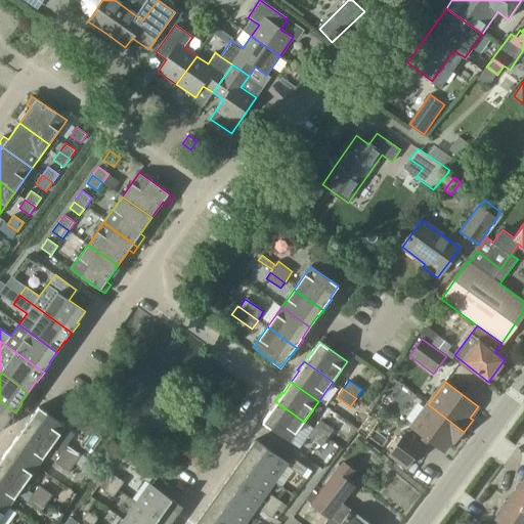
[(15,412),(0,401),(0,431),(7,421),(9,422),(15,412)]
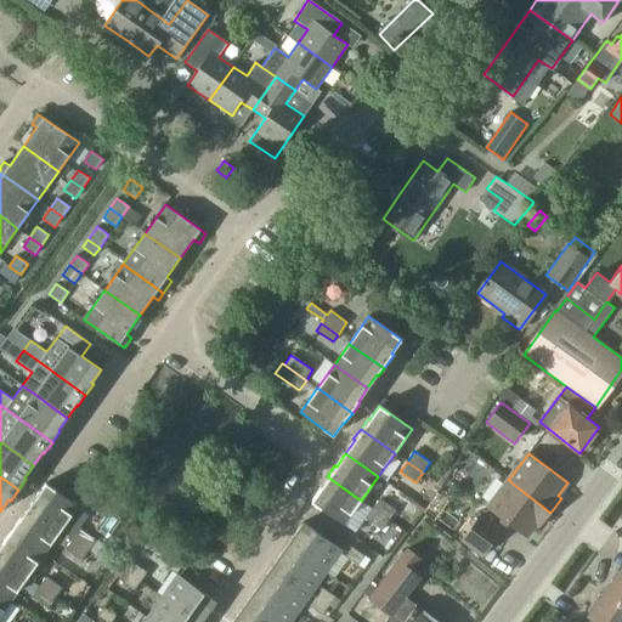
[(320,487),(321,488),(311,502),(344,525),(361,501),(327,476),(320,487)]
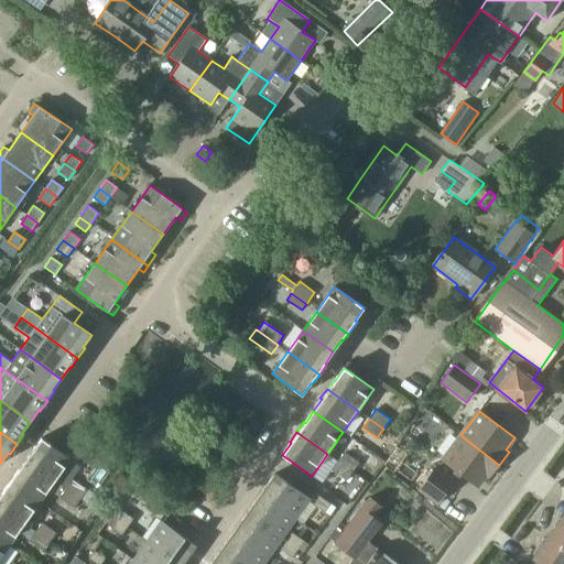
[(499,465),(461,435),(442,461),(478,487),(487,475),(489,477),(499,465)]
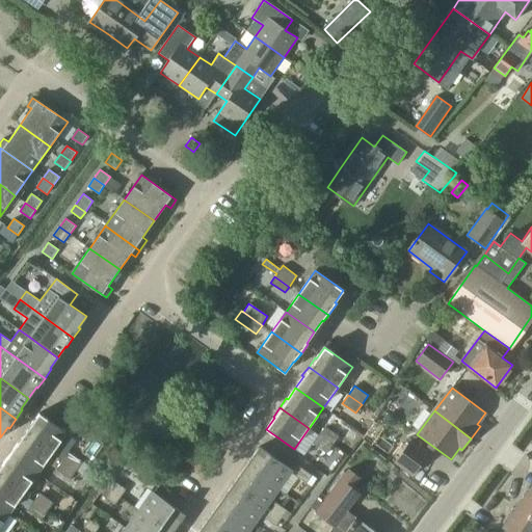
[(31,424),(30,423),(23,432),(53,453),(68,432),(40,413),(31,424)]
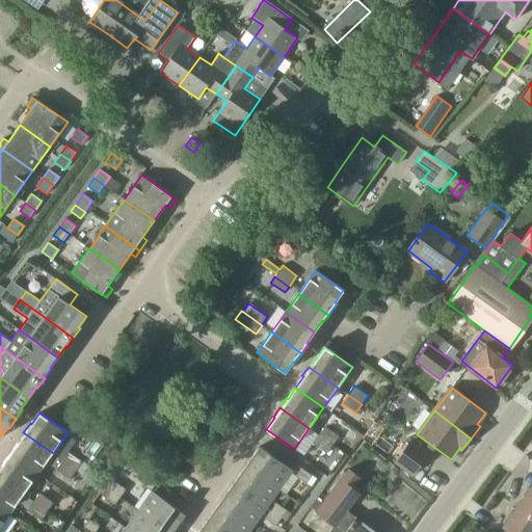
[(374,422),(362,439),(371,446),(383,429),(374,422)]
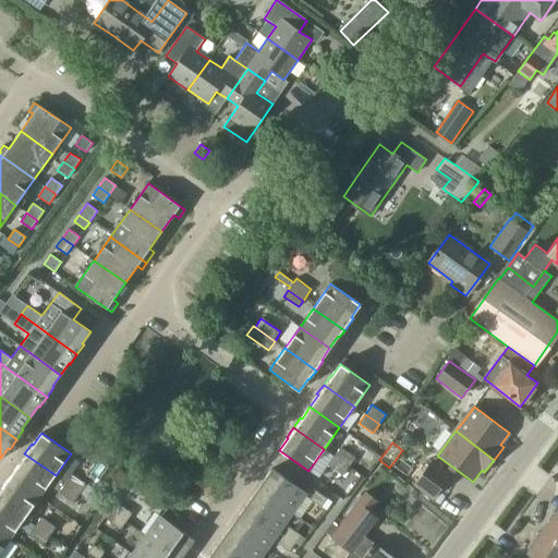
[(335,457),(349,466),(355,458),(341,447),(335,457)]
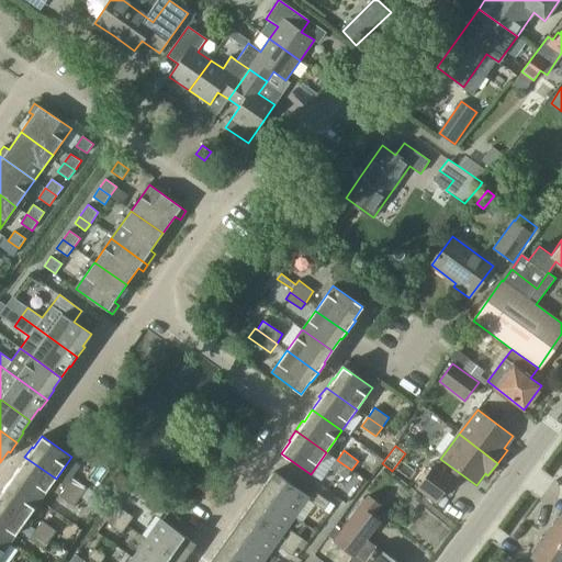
[(18,467),(19,468),(11,480),(41,501),(56,479),(24,457),(18,467)]
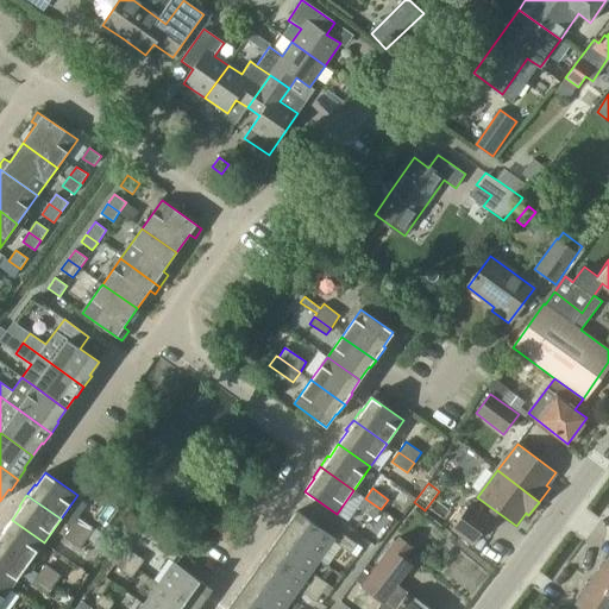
[(381,509),(365,498),(358,508),(375,520),(381,509)]
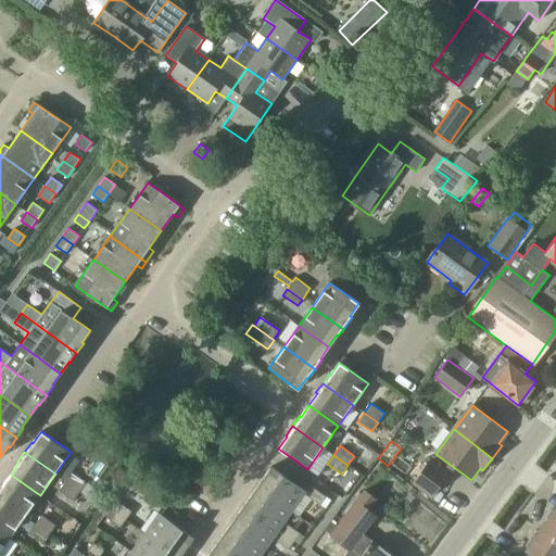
[(429,462),(422,470),(417,466),(409,478),(414,481),(413,483),(431,496),(447,476),(429,462)]
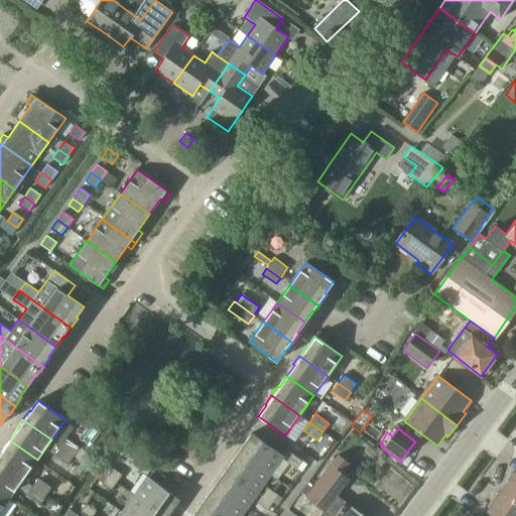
[(282,455),(252,433),(239,450),(269,473),(282,455)]
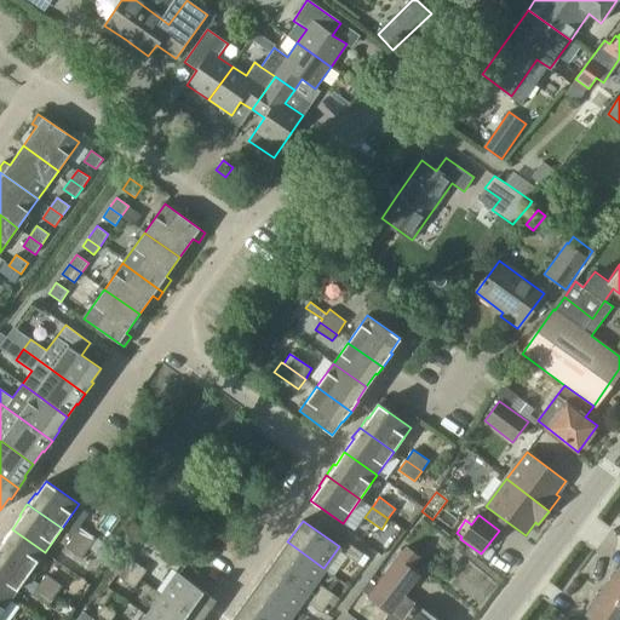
[(96,539),(80,527),(73,537),(90,549),(96,539)]
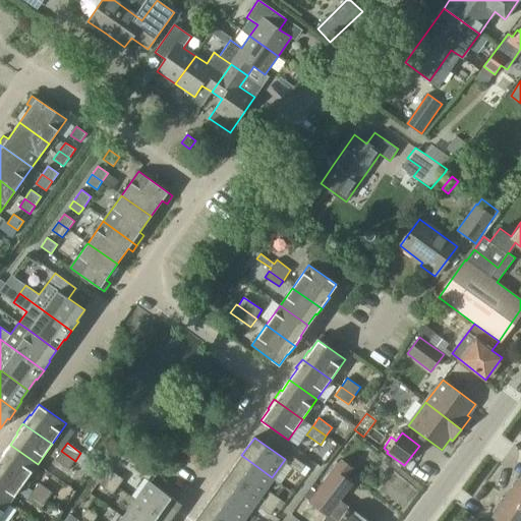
[(1,455),(0,455),(0,467),(23,484),(38,464),(10,445),(2,456),(1,455)]
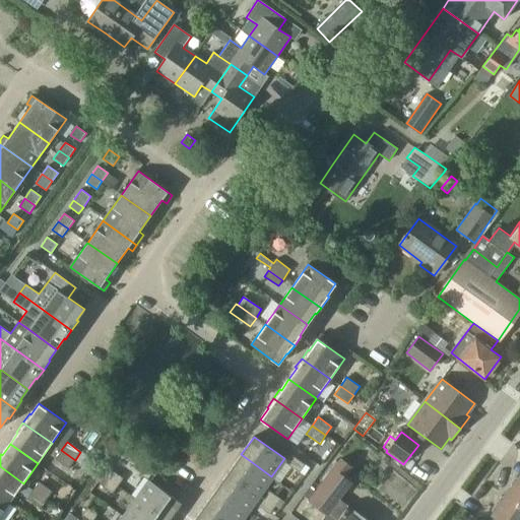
[(55,459),(69,468),(75,460),(61,450),(55,459)]
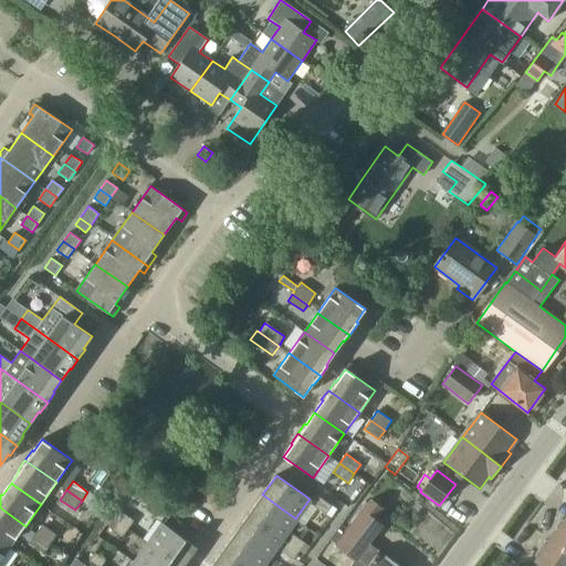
[(248,514),(282,538),(295,519),(262,494),(248,514)]
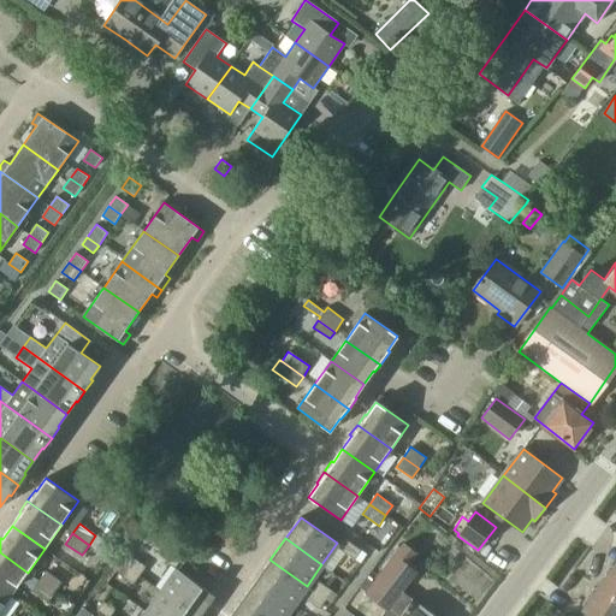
[(349,543),(344,549),(343,551),(355,560),(361,550),(349,543)]
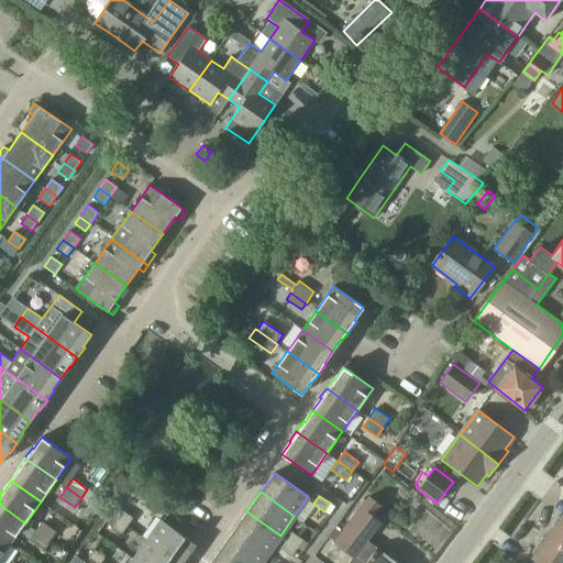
[(334,542),(353,556),(348,562),(397,562),(367,540),(381,523),(373,517),(381,506),(368,497),(334,542)]
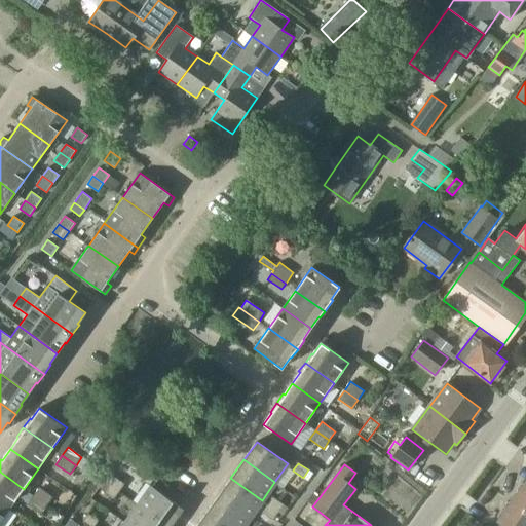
[(0,502),(9,509),(19,495),(29,502),(27,504),(41,514),(47,505),(33,495),(24,489),(0,472),(0,502)]
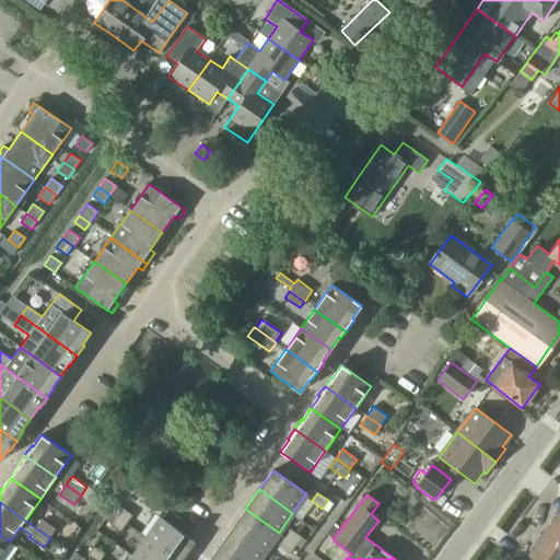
[(132,515),(121,508),(116,515),(127,523),(132,515)]
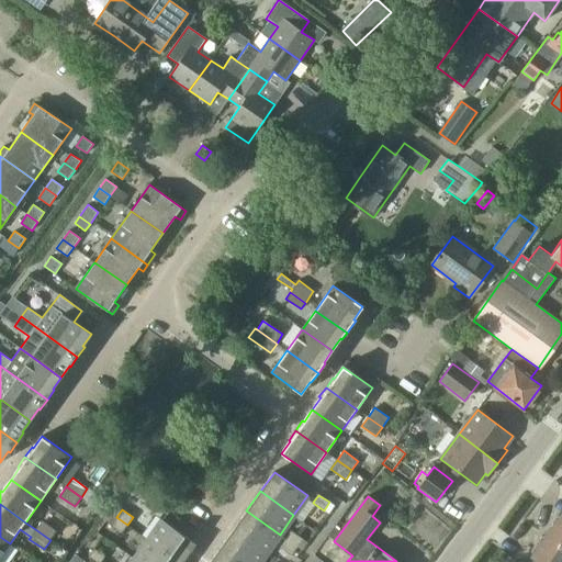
[(233,530),(266,554),(280,535),(246,510),(233,530)]
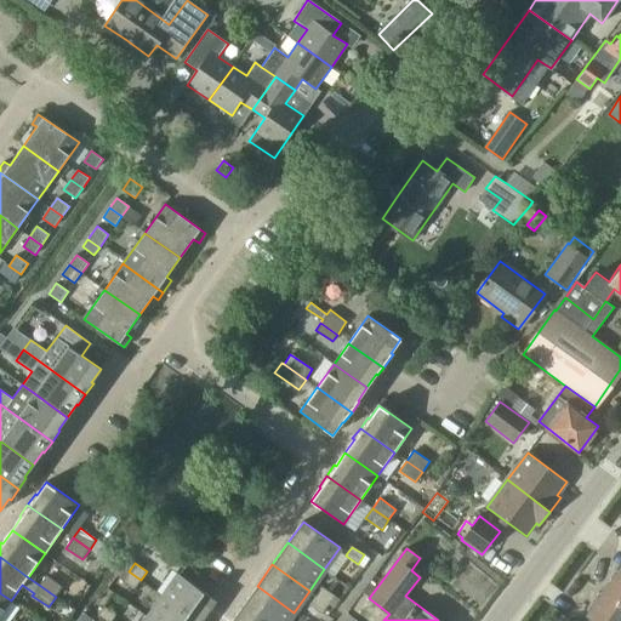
[(620,567),(603,592),(620,604),(620,567)]
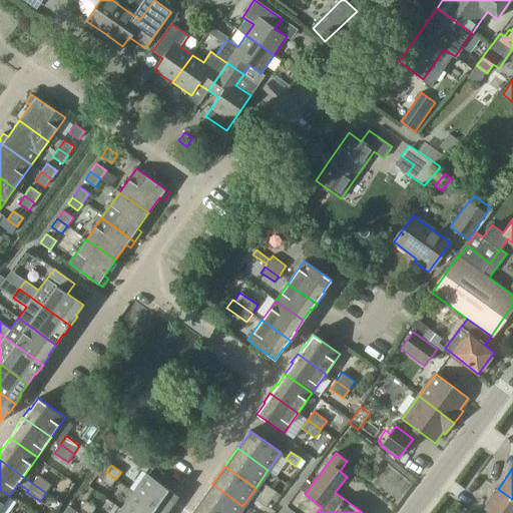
[(101,480),(111,487),(116,479),(106,472),(101,480)]
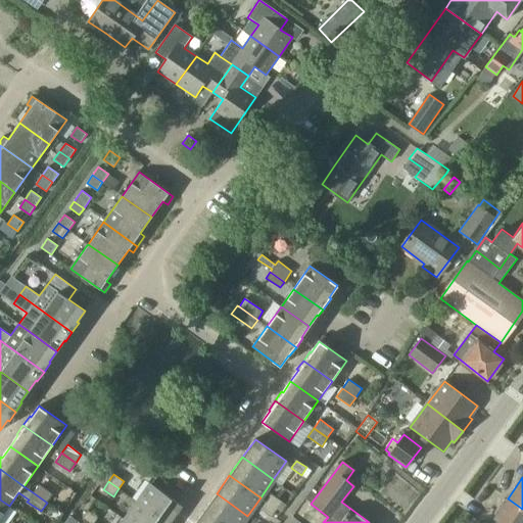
[(33,492),(47,503),(53,493),(39,484),(33,492)]
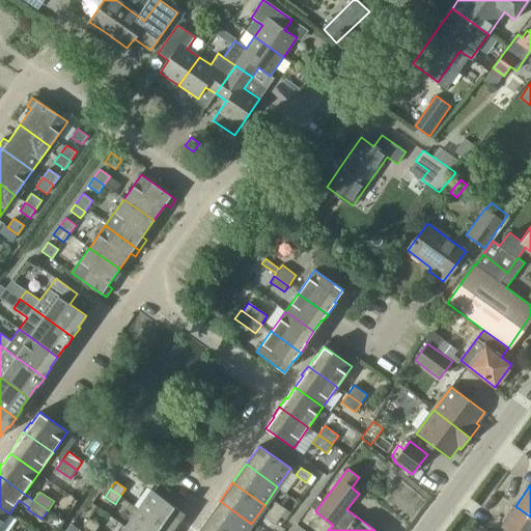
[(172,530),(185,513),(154,492),(141,510),(170,530),(172,530)]
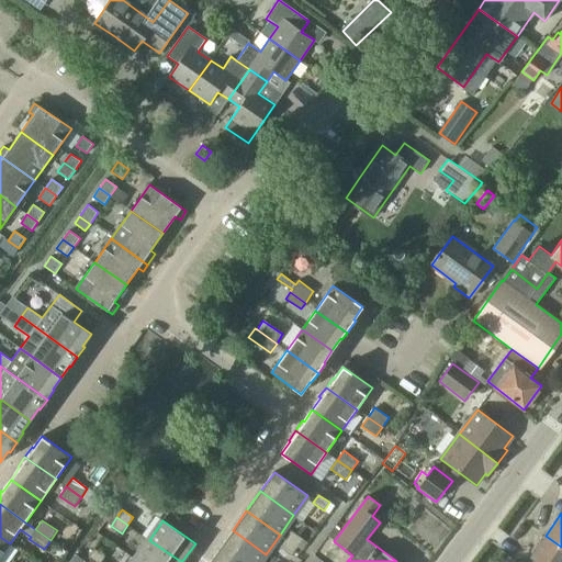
[(218,550),(235,561),(259,561),(266,554),(233,530),(218,550)]
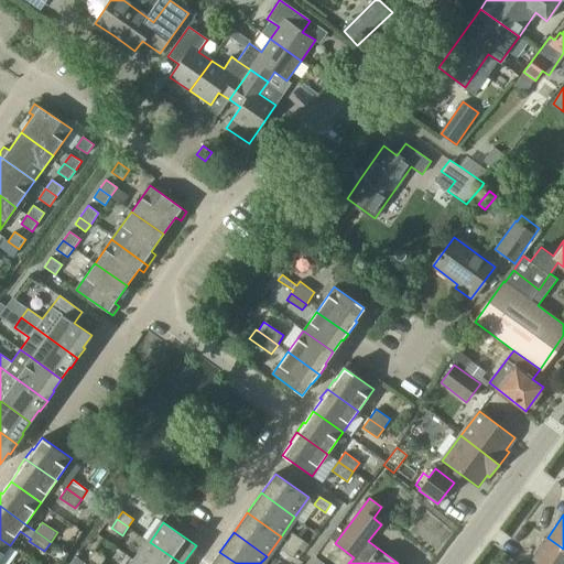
[(288,541),(299,549),(304,541),(293,533),(288,541)]
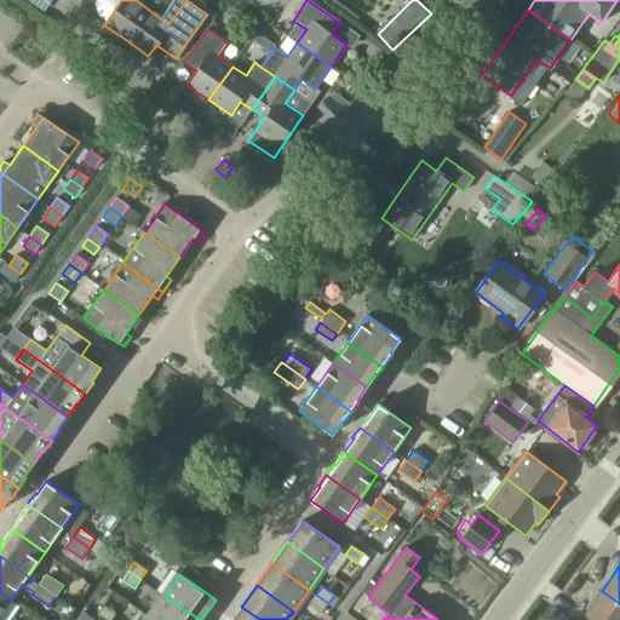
[(619,619),(619,603),(602,591),(585,615),(592,619),(619,619)]
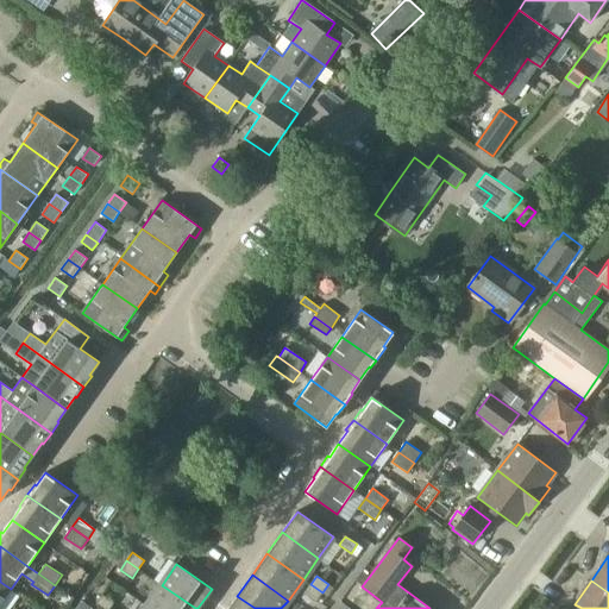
[(0,603),(11,589),(0,582),(0,603)]
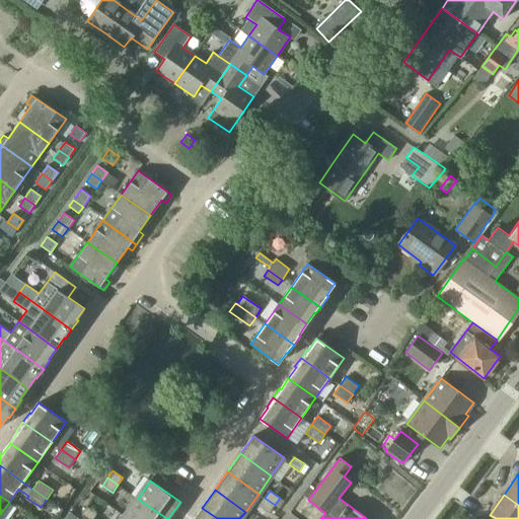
[(275,505),(265,498),(260,505),(270,512),(275,505)]
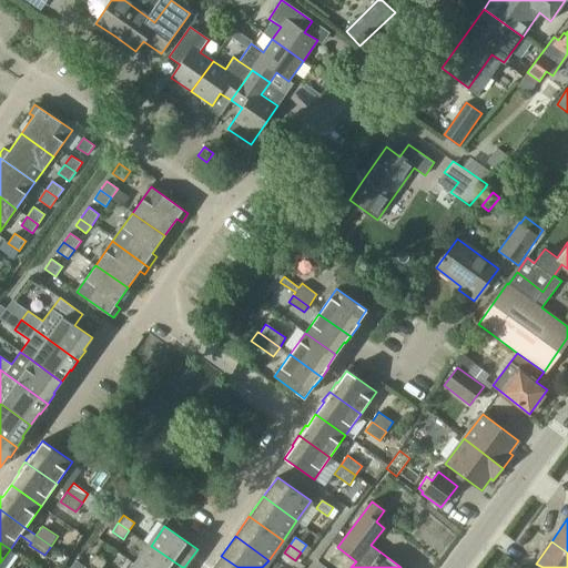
[(182,567),(151,546),(137,566),(139,567),(182,567)]
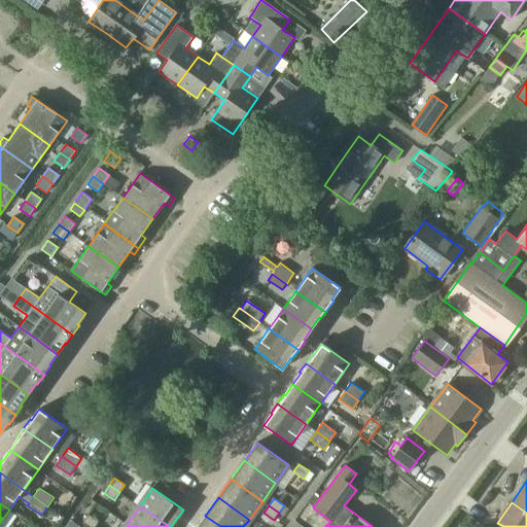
[(95,526),(99,522),(89,515),(83,522),(90,526),(95,526)]
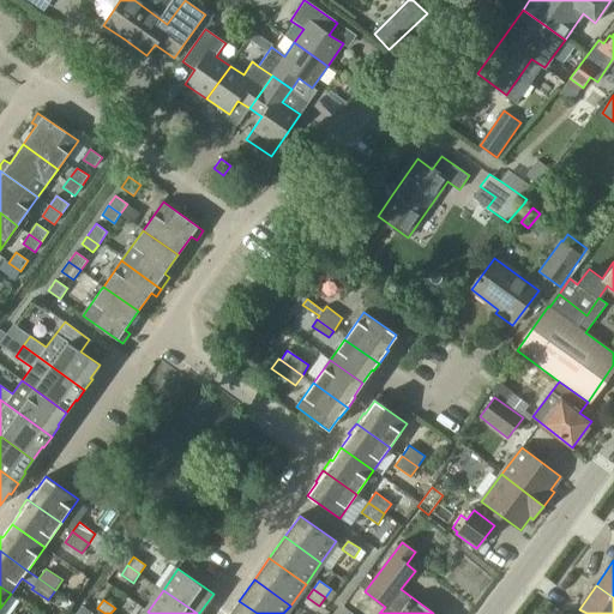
[(229,613),(257,613),(239,601),(229,613)]
